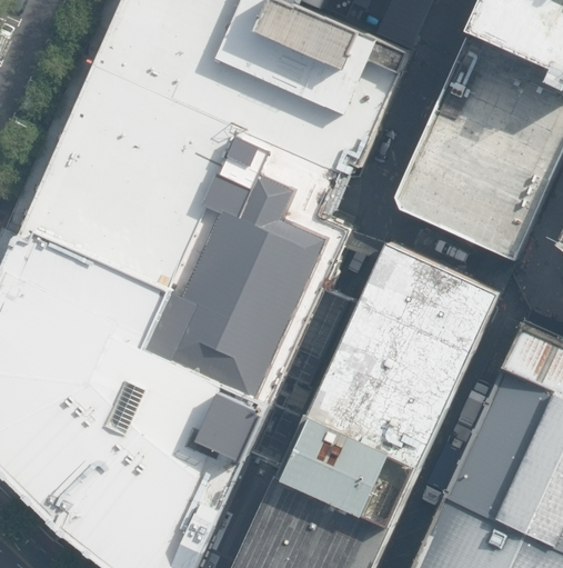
[(298,2),(292,0),(122,0),(0,277),(0,464),(122,567),(191,567),(250,450),(279,467),(386,243),(327,216),(404,53),(298,2)]
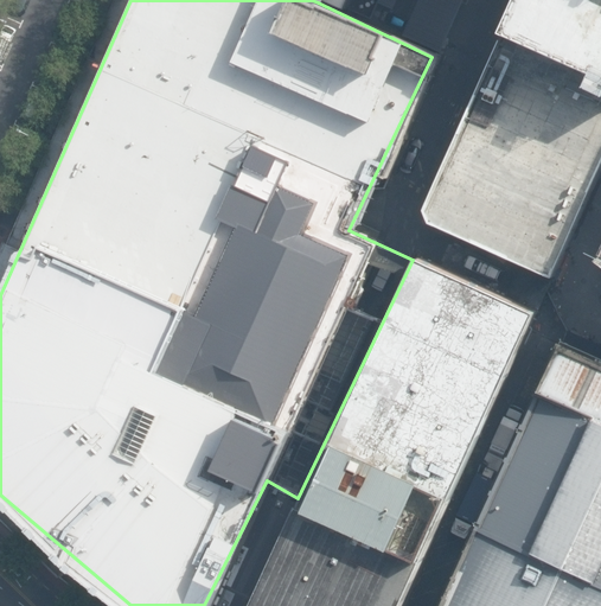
[(523,0),(423,223),(545,276),(600,150),(600,0),(523,0)]
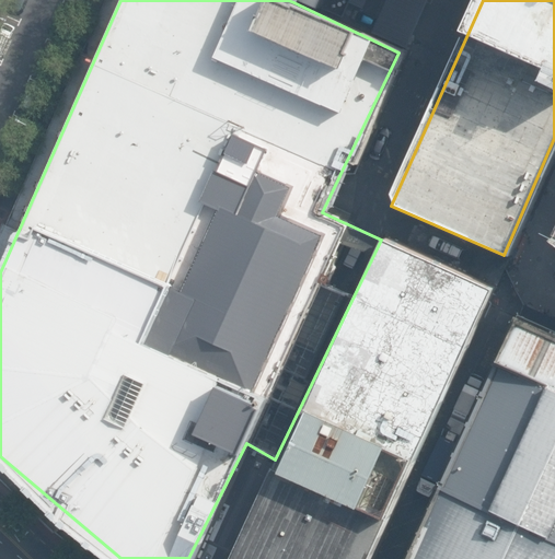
[(554,206),(540,231),(554,242),(554,206)]
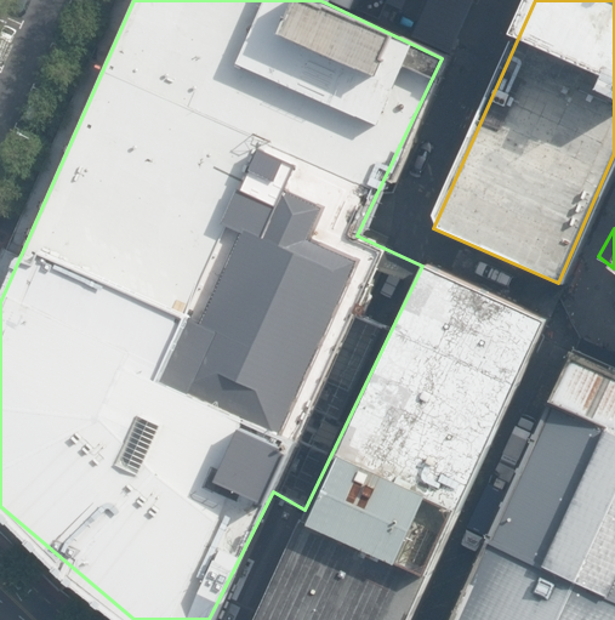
[(404,619),(545,318),(422,266),(305,510),(273,491),(209,619),(404,619)]
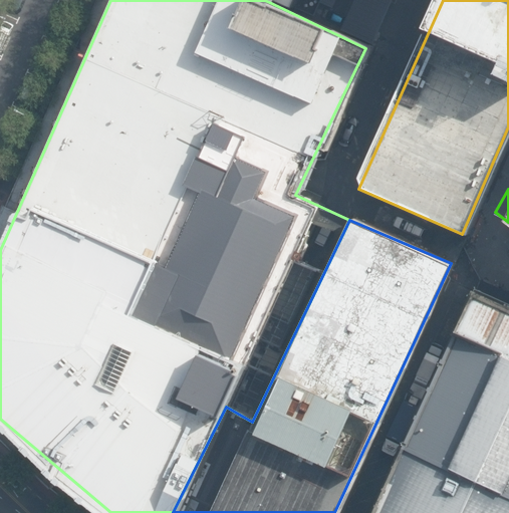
[(508,512),(508,308),(472,291),(445,350),(370,512),(508,512)]
